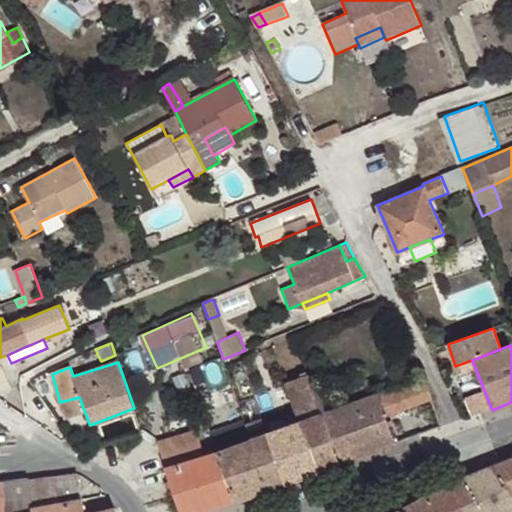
[(299,423),(317,473),(340,465),(321,414),(308,377),(285,385),(299,423)]
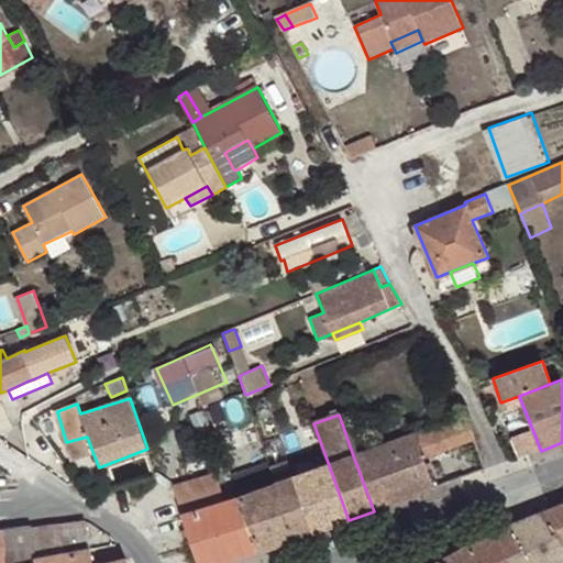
[(353,455),(374,511),(434,488),(423,459),(477,440),(477,439),(467,416),(353,455)]
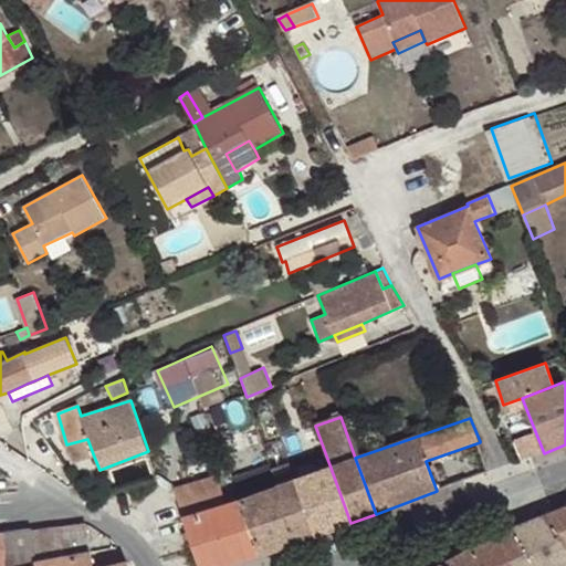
[(87,439),(66,444),(72,463),(94,457),(87,439)]
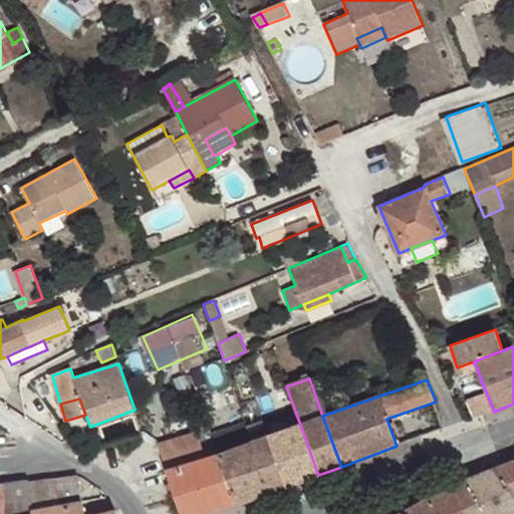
[(267,435),(286,486),(318,475),(300,425),(267,435)]
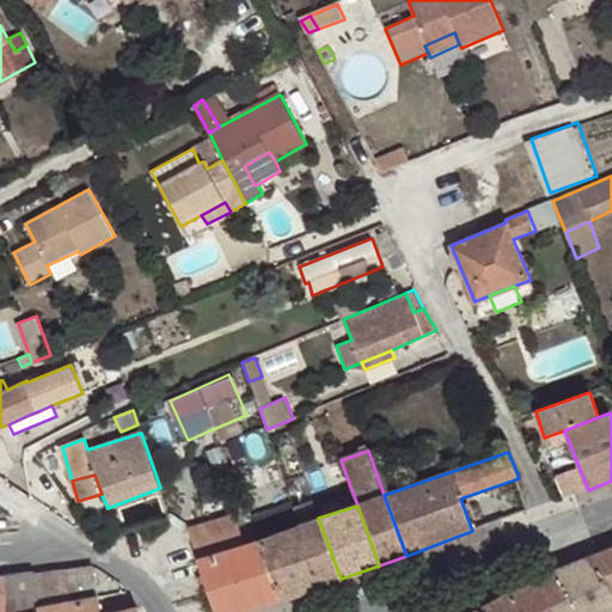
[(316,509),(298,516),(300,525),(322,586),(341,579),(318,518),(316,509)]
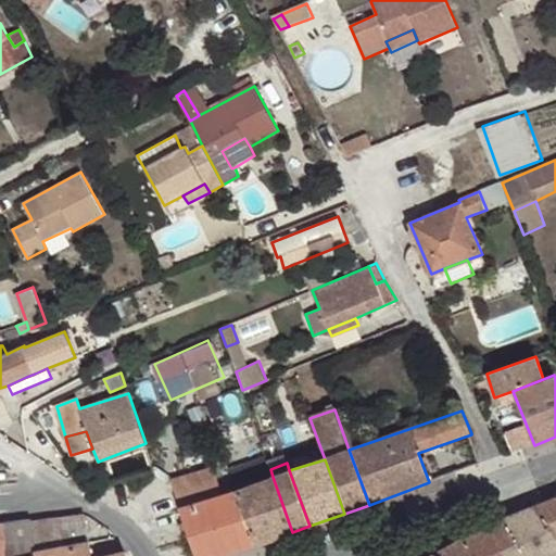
[(169,481),(196,555),(218,555),(255,544),(236,490),(224,493),(214,467),(169,481)]
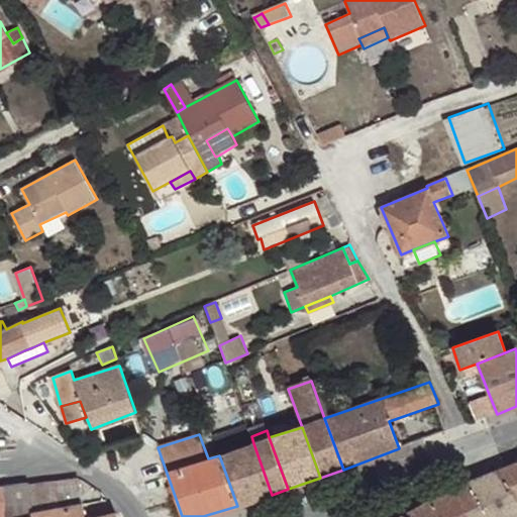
[(253,443),(219,455),(237,506),(272,495),(253,443)]
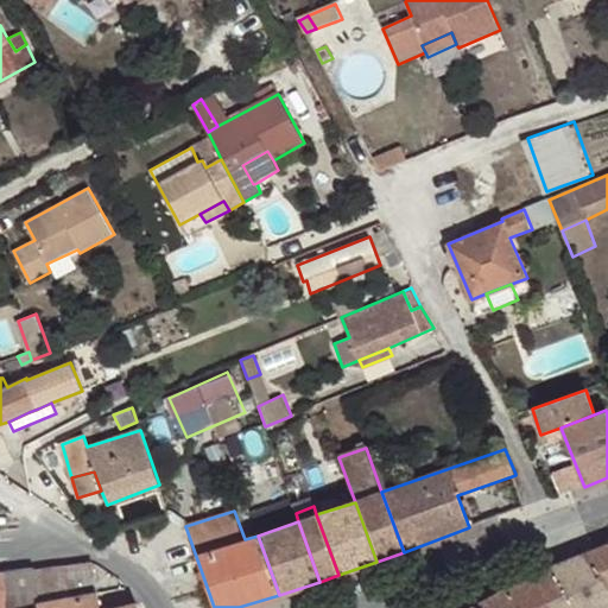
[(607,546),(589,553),(607,583),(607,546)]
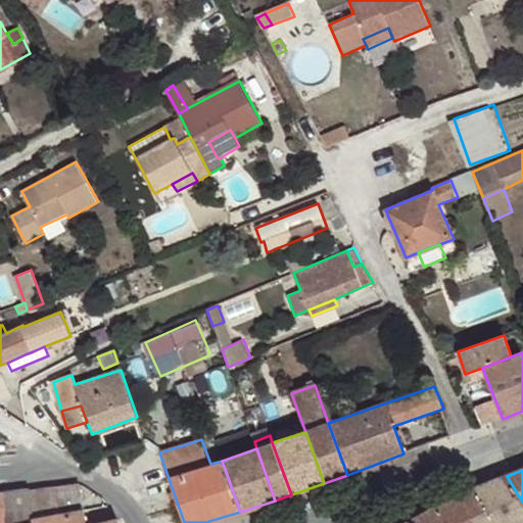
[(522,522),(522,502),(507,476),(477,487),(490,510),(473,519),(475,522),(522,522)]
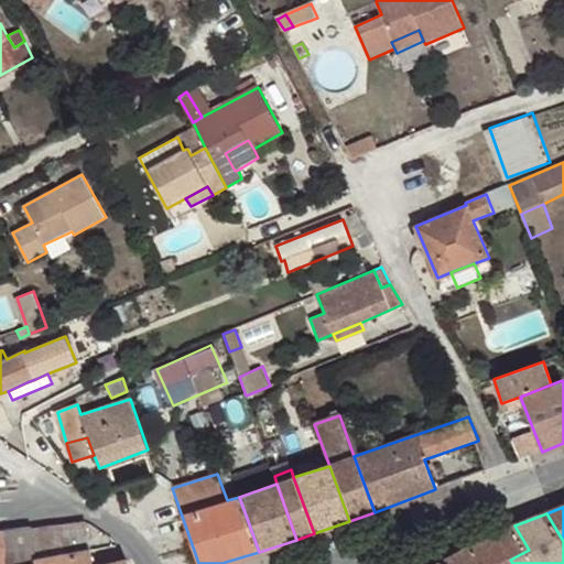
[(64,554),(90,550),(86,521),(60,525),(64,554)]
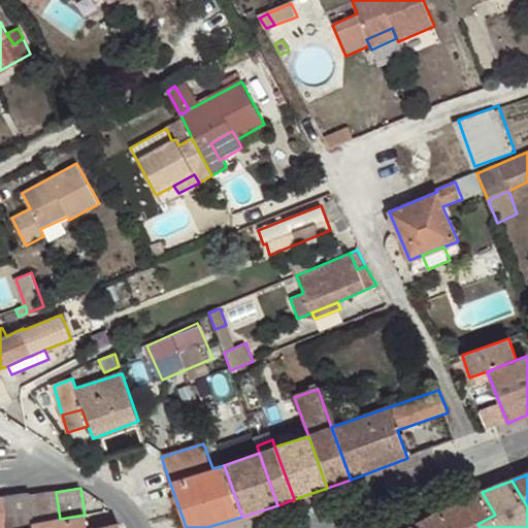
[(60,519),(56,492),(30,495),(35,524),(60,519)]
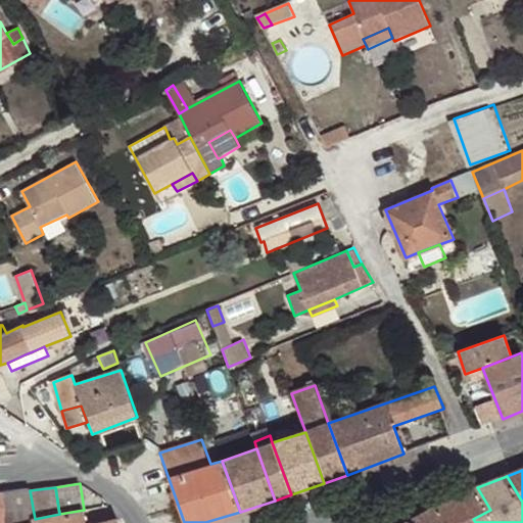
[(490,510),(477,487),(434,509),(433,509),(440,522),(475,522),(473,519),(490,510)]
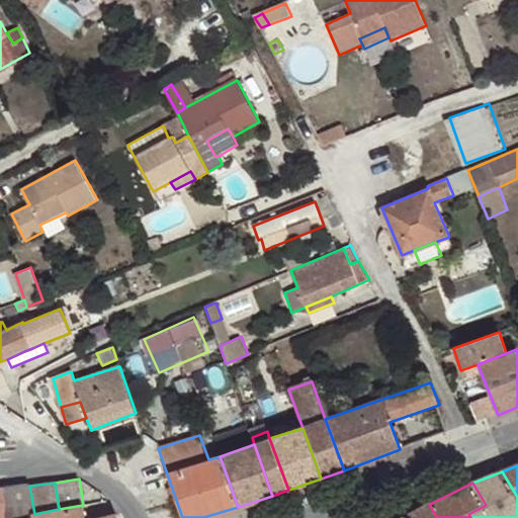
[(0,517),(34,517),(34,514),(29,486),(29,484),(0,487),(0,517)]
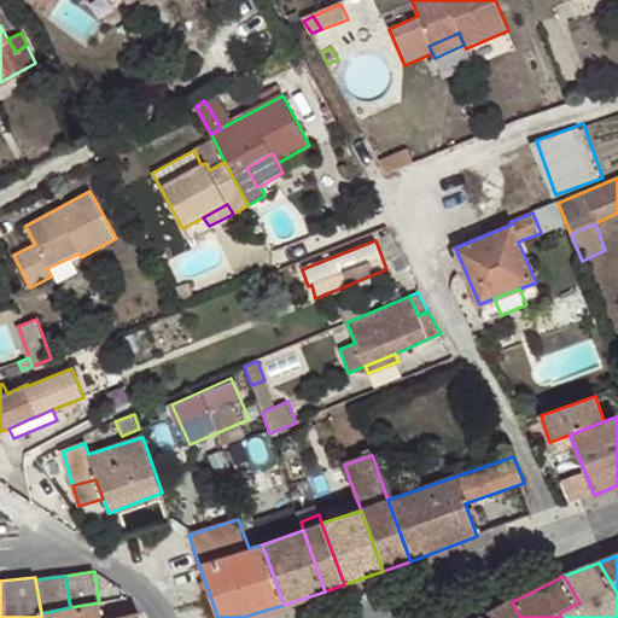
[(520,617),(512,601),(483,617),(520,617)]
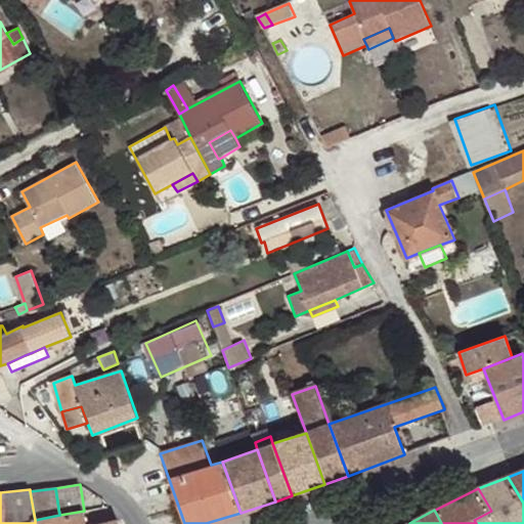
[(98,523),(86,523),(84,511),(59,515),(59,523),(119,523),(118,519),(98,523)]
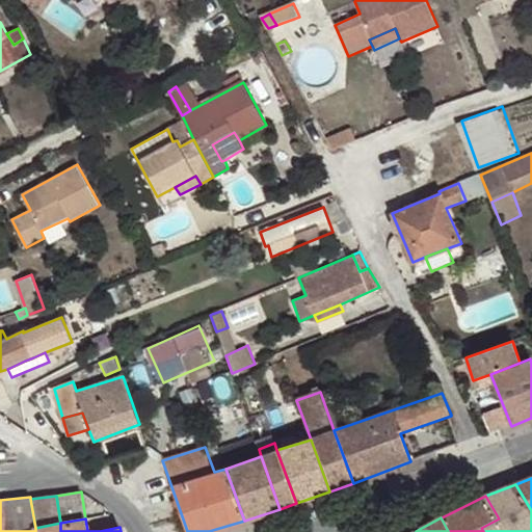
[(60,531),(60,523),(35,528),(35,531),(60,531)]
